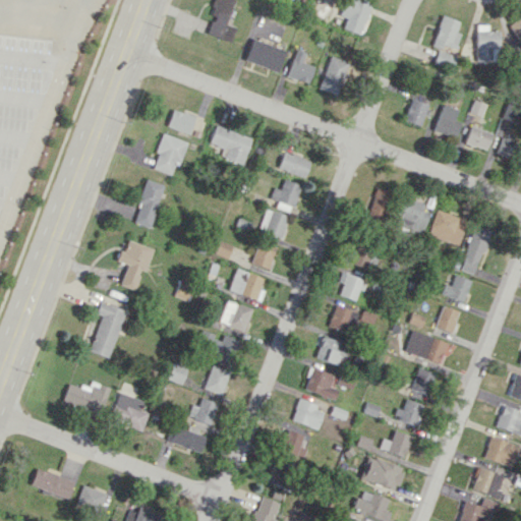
[(233,0),(213,0),(208,14),(212,15),(206,33),(229,41),(234,26),(225,23),(233,0)]
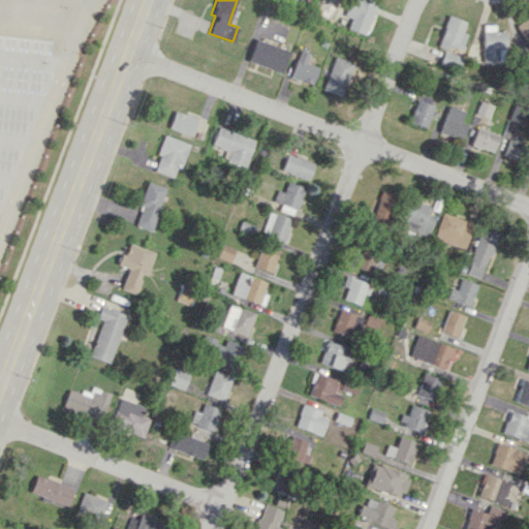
[(347,28),(365,34),(376,2),(371,0),(348,0),(344,16),(350,18),(347,28)]
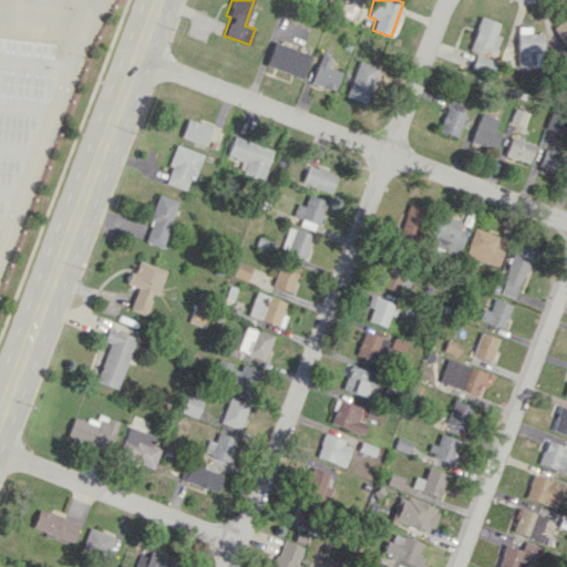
[(566,16),(553,30),(566,47),(566,45),(566,16)]
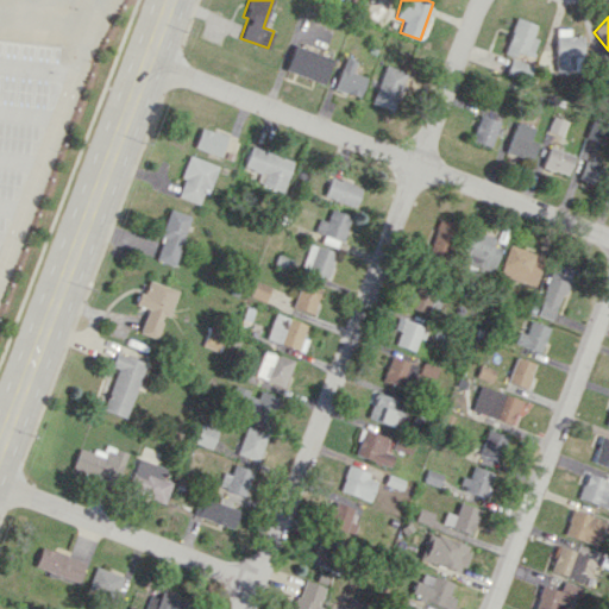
[(537,38),(532,37),(535,24),(515,18),(503,54),(514,57),(516,51),(531,57),(537,38)]
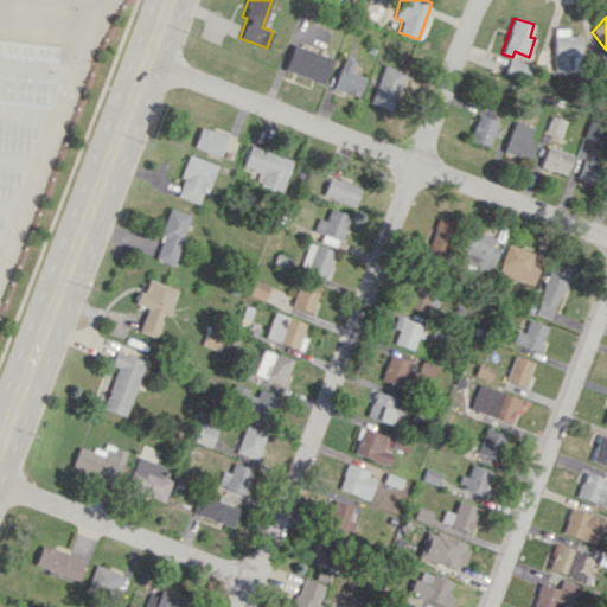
[(581,36),(568,36),(568,29),(554,27),(554,70),(570,70),(572,56),(580,56),(581,36)]
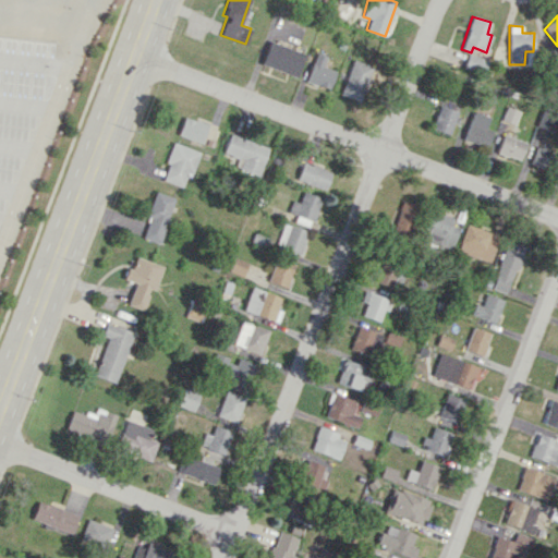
[(304,53),(269,40),(261,63),(294,76),(304,53)]
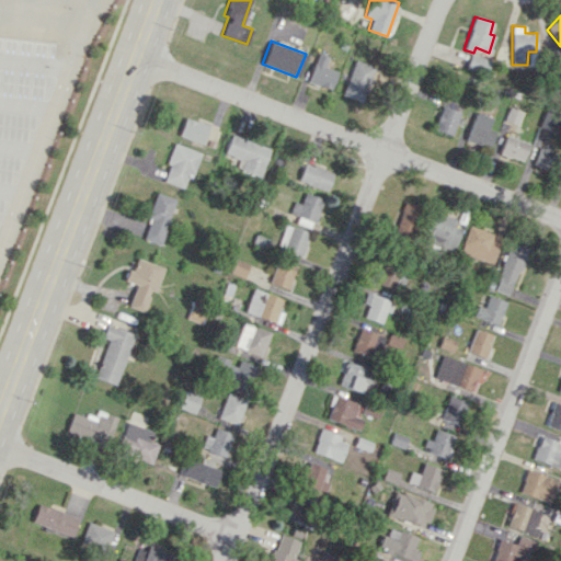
[(328,56),(317,53),(308,82),(332,89),(338,70),(324,67),(328,56)]
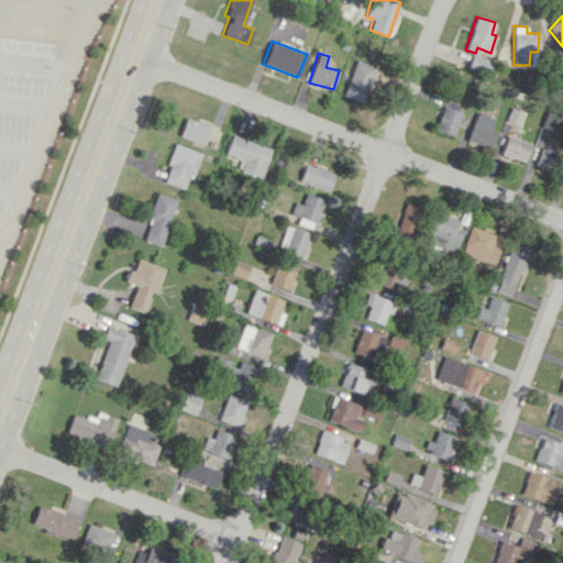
[(468,69),(488,72),(489,58),(471,55),(468,69)]
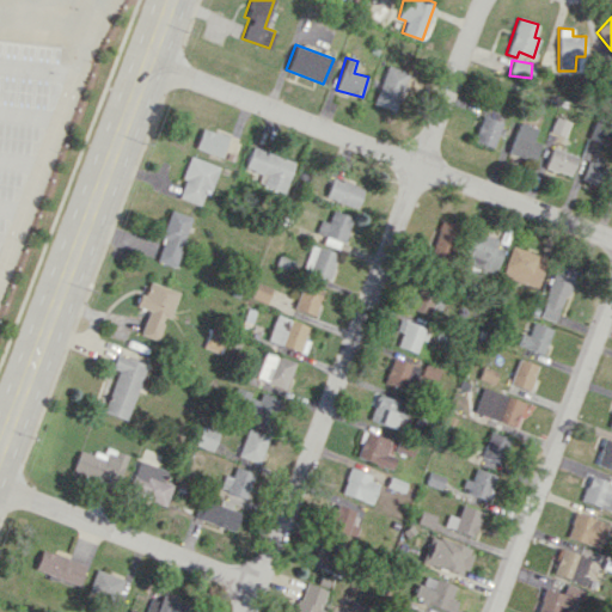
[(408,73),(387,65),(373,103),(393,111),(408,73)]
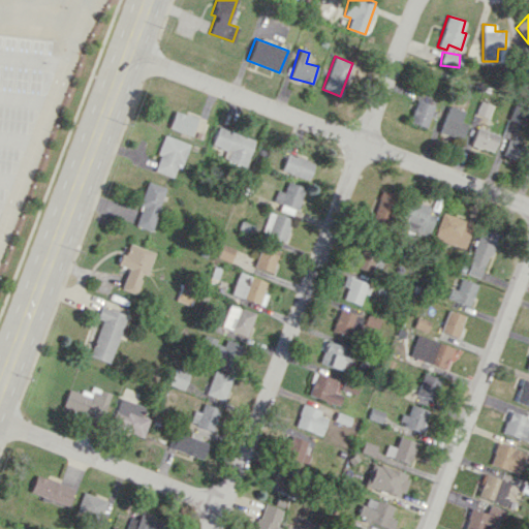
[(434,105),(416,100),(409,122),(427,127),(434,105)]
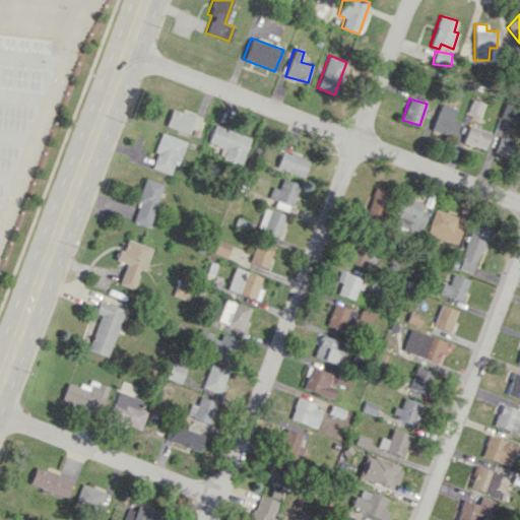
[(468,112),(478,116),(482,104),(472,100),(468,112)]
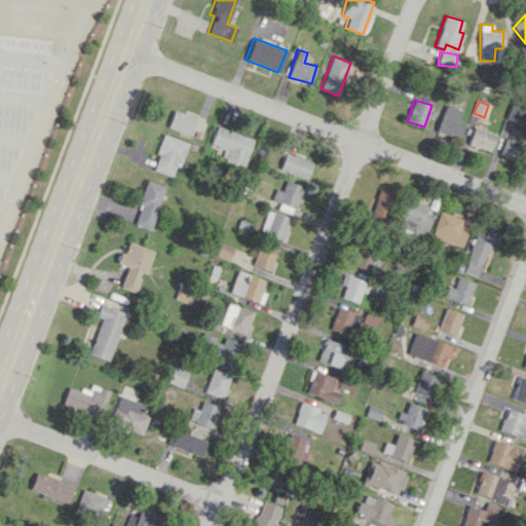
[(463,122),(457,121),(460,109),(444,105),(438,133),(459,138),(463,122)]
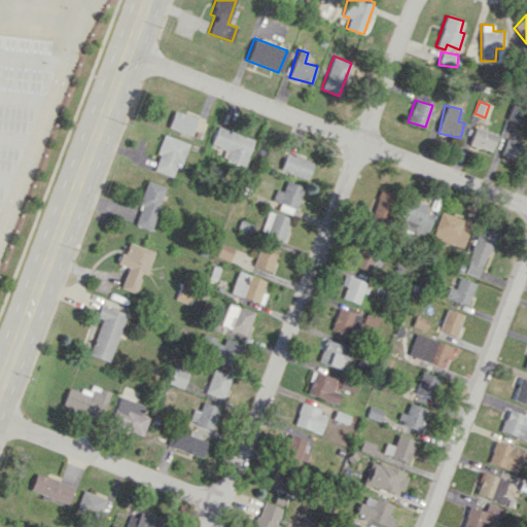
[(526,110),(511,105),(506,119),(522,125),(526,110)]
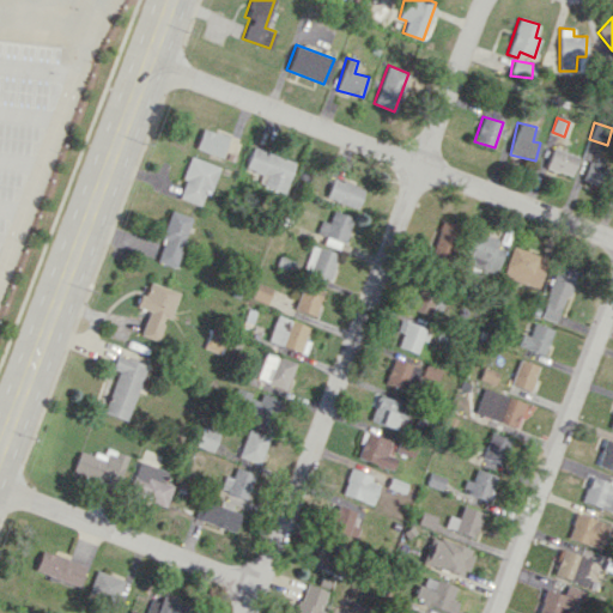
[(195,149),(222,157),(228,137),(201,128),(195,149)]
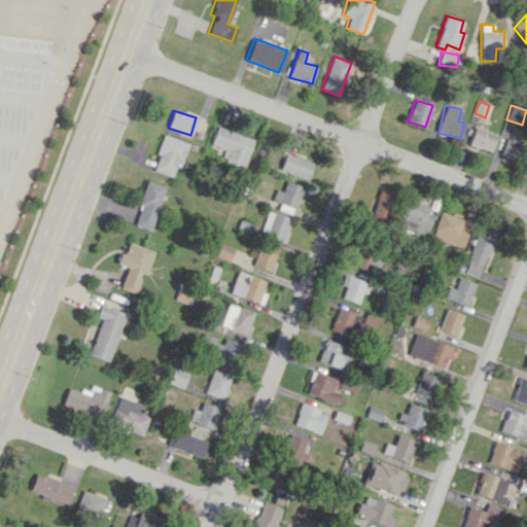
[(254,140),(218,125),(210,143),(227,150),(224,159),(244,167),(254,140)]
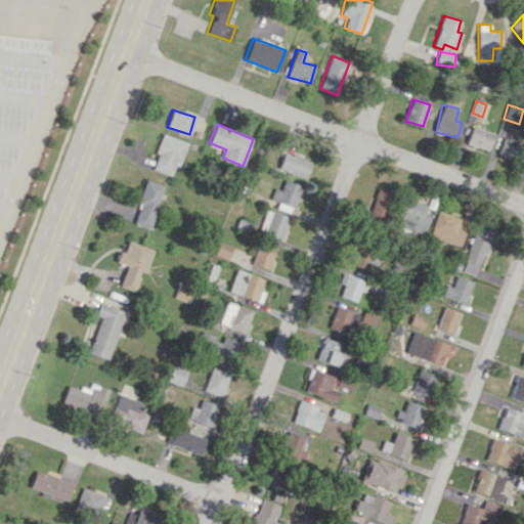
[(466,142),(487,150),(493,133),(472,126),(466,142)]
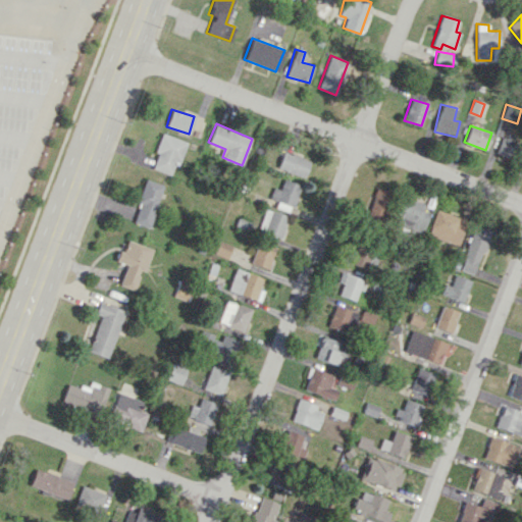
[(499,154),(514,157),(518,135),(503,132),(499,154)]
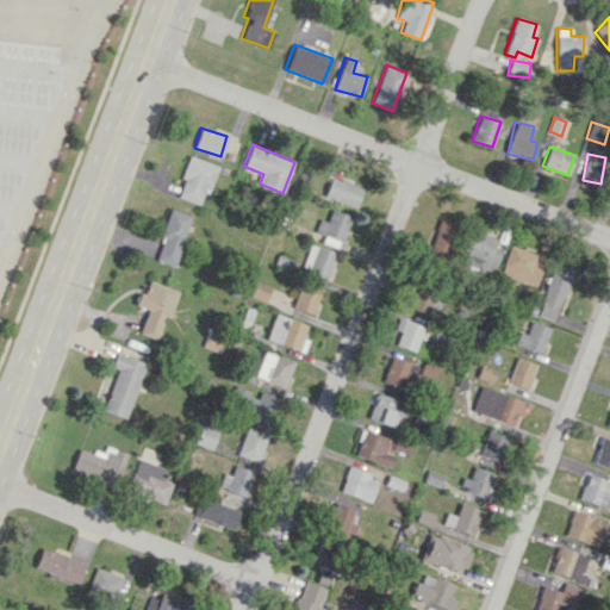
[(217,166),(190,156),(175,195),(203,205),(217,166)]
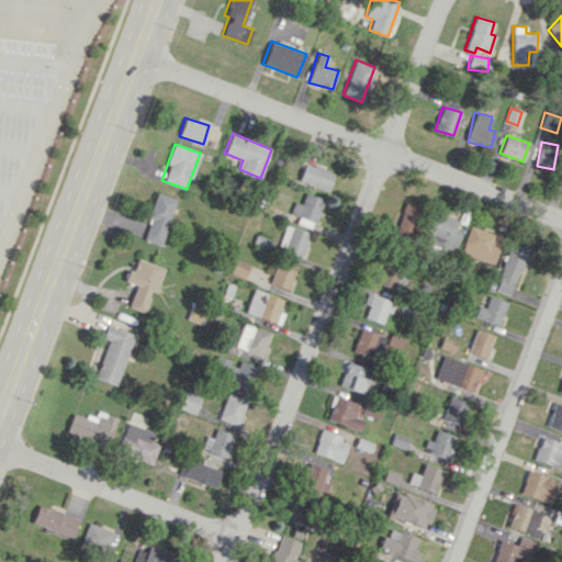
[(327,190),(334,172),(305,164),(299,181),(327,190)]
